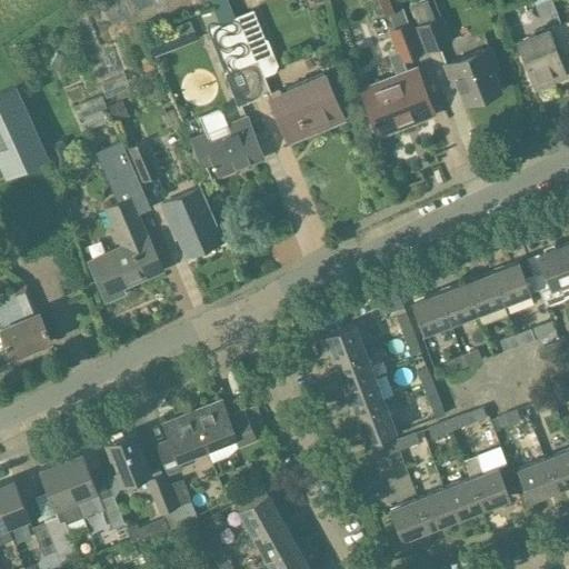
[(378,0),(383,13),(388,11),(393,26),(387,29),(396,51),(388,53),(397,77),(360,91),(372,120),(369,121),(371,127),(375,126),(379,138),(435,116),(417,69),(407,72),(402,61),(423,52),(411,20),(408,21),(401,6),(403,6),(403,3),(406,2),(403,0),(378,0)]
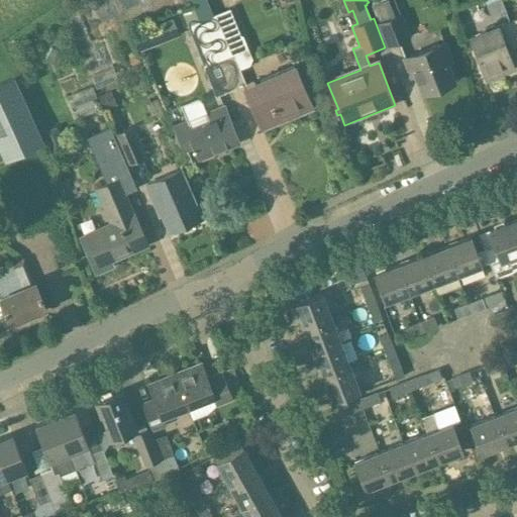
[(382,0),(373,4),(371,5),(378,22),(376,23),(386,47),(411,37),(402,13),(399,13),(393,0),(382,0)]
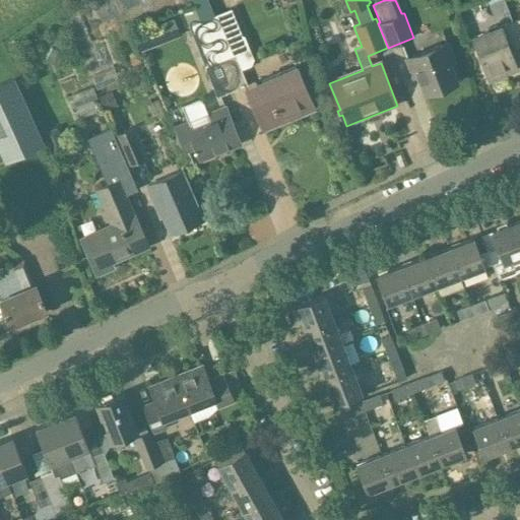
[(503,0),(497,0),(488,4),(493,16),(508,10),(503,0)]
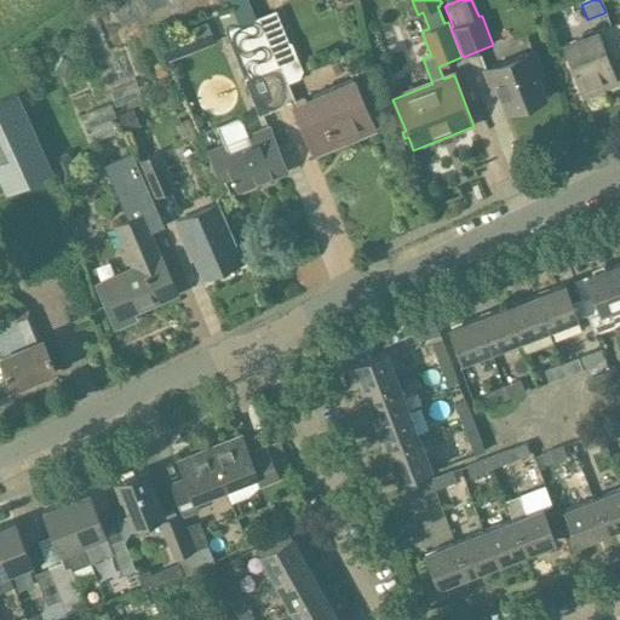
[(275,10),(224,30),(258,115),(294,99),(287,82),(276,55),(293,49),(291,42),(287,41),(275,10)]
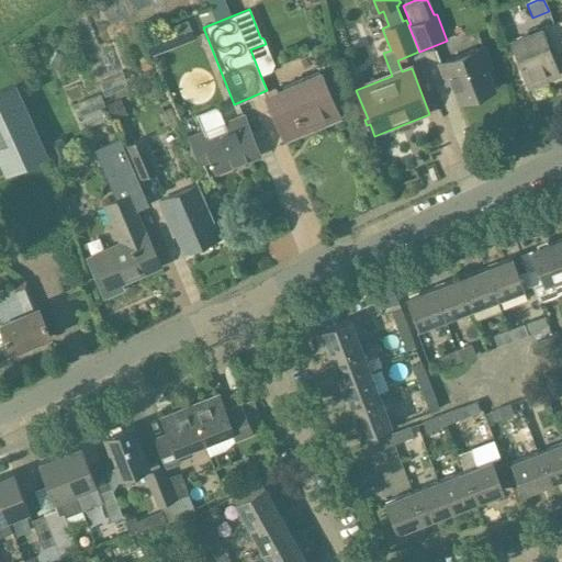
[(561,48),(561,46),(553,23),(512,40),(529,86),(559,75),(551,54),(561,48)]
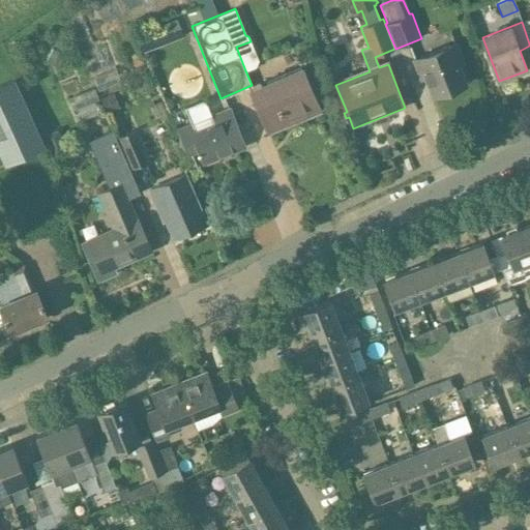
[(464,61),(457,42),(413,59),(421,79),(427,77),(435,97),(466,84),(459,63),(464,61)]
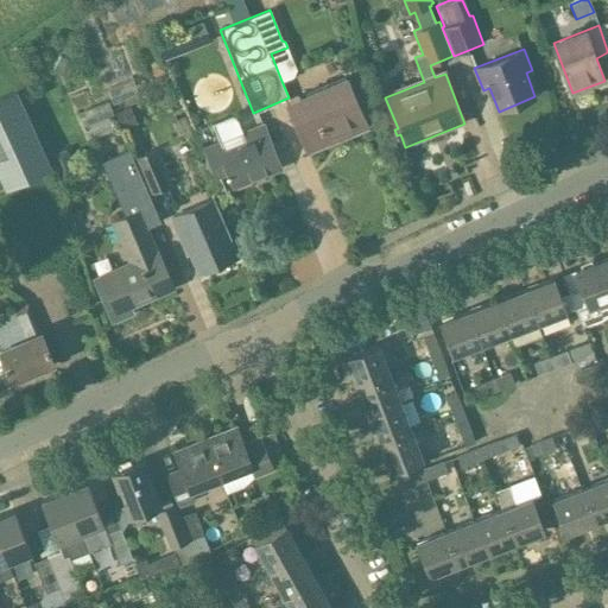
[(61,56),(52,70),(67,77),(74,63),(61,56)]
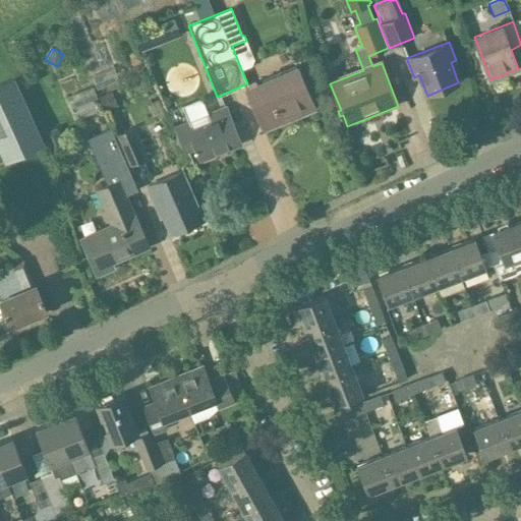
[(138,55),(130,58),(133,66),(141,63),(138,55)]
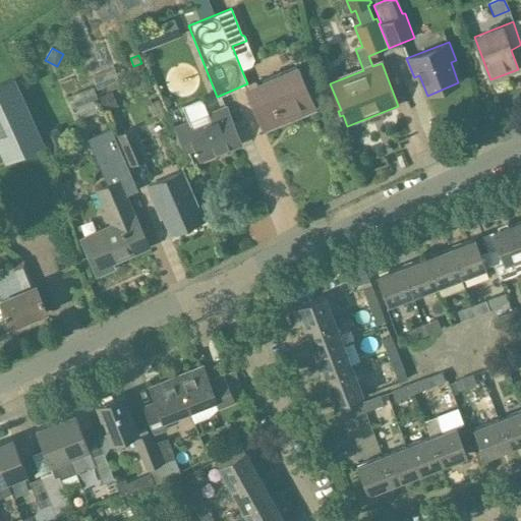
[(313,109),(296,65),(246,87),(264,129),(313,109)]
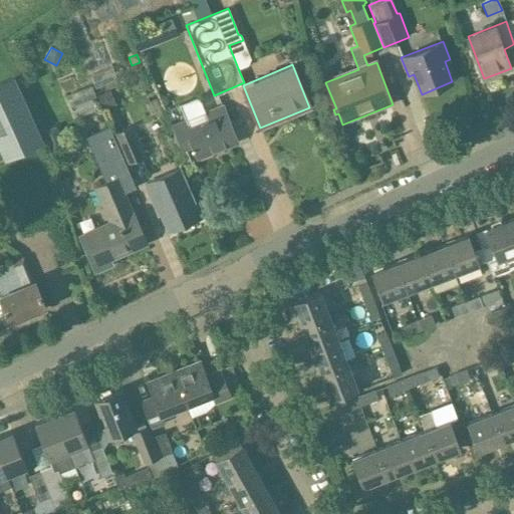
[(111,67),(89,76),(94,87),(116,78),(111,67)]
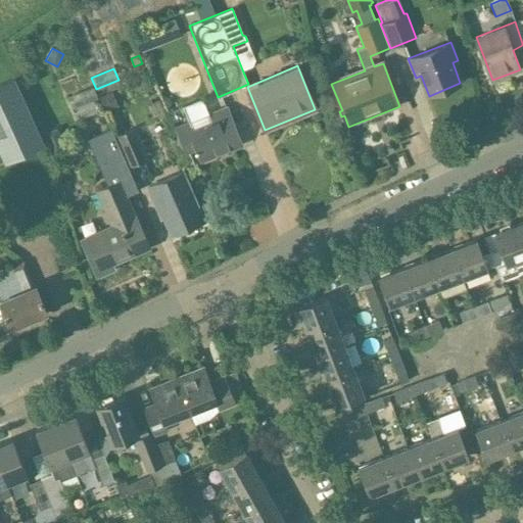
[(43,145),(12,80),(0,85),(0,152),(4,161),(43,145)]
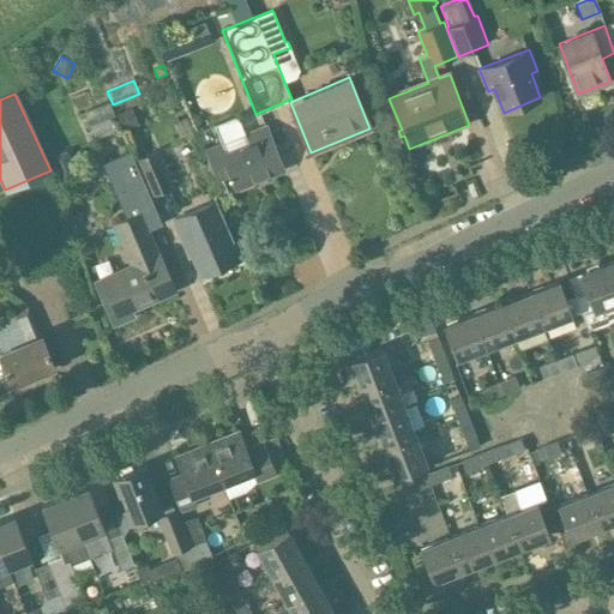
[(109,102),(79,114),(85,127),(89,126),(110,116),(115,115),(109,102)]
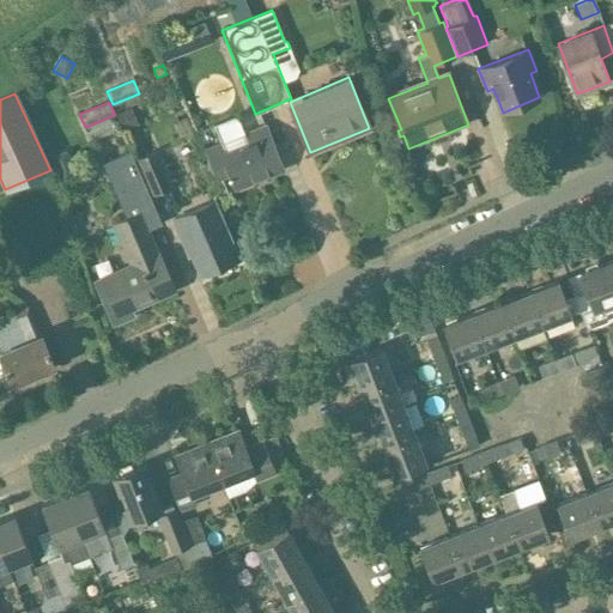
[(132,109),(117,115),(123,131),(138,125),(132,109)]
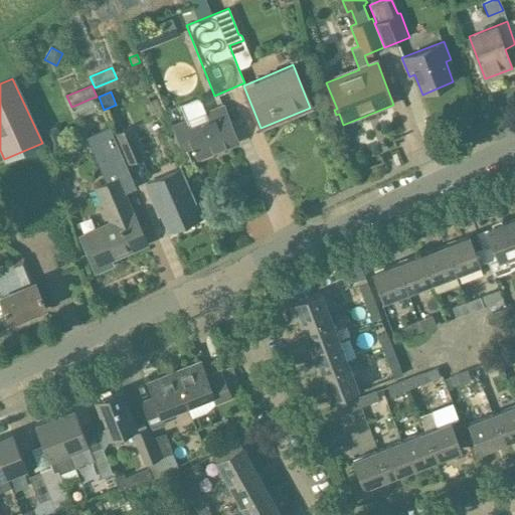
[(93,98),(74,106),(78,118),(98,110),(93,98)]
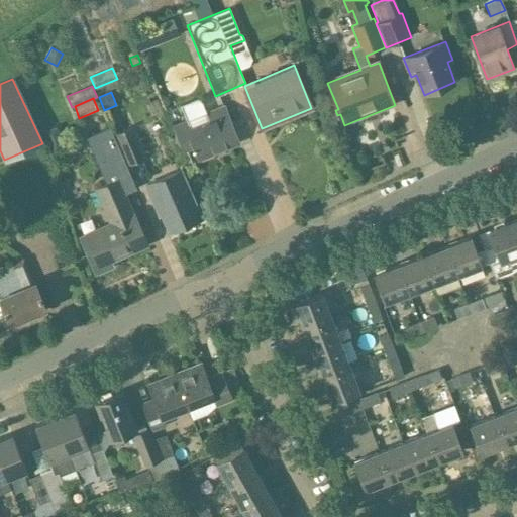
[(190,128),(209,121),(206,112),(200,98),(181,106),(186,120),(190,128)]
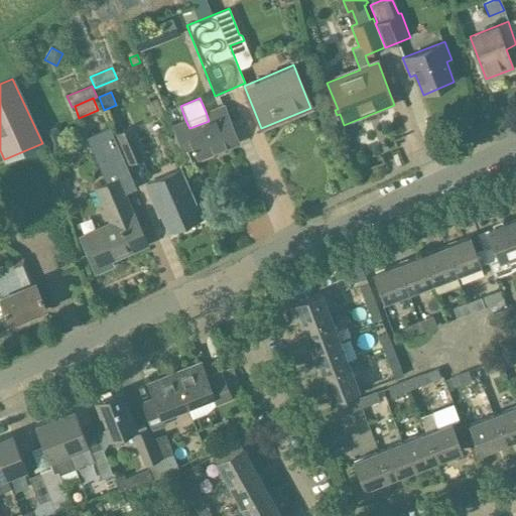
[(237,142),(222,106),(206,112),(209,121),(189,128),(185,120),(173,125),(183,151),(194,147),(198,157),(237,142)]
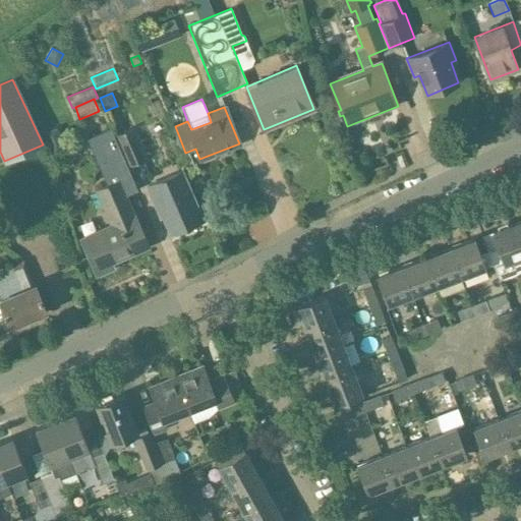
[(148,158),(133,126),(115,134),(128,166),(148,158)]
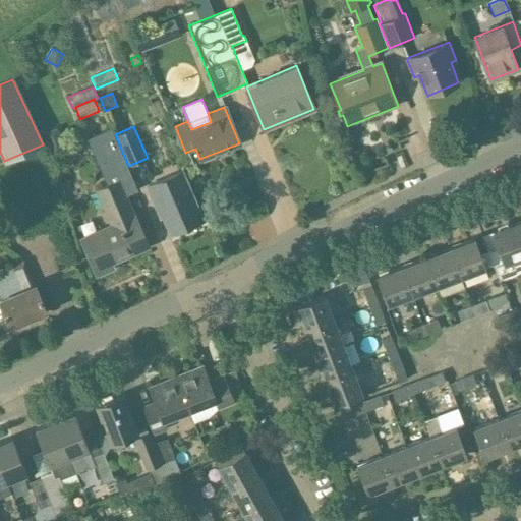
[(57,128),(44,134),(54,157),(66,151),(57,128)]
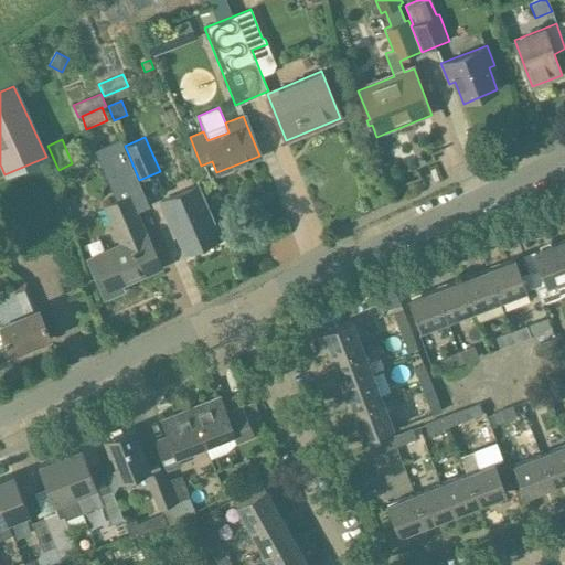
[(120,245),(87,258),(104,297),(121,289),(119,284),(119,283),(160,266),(137,211),(128,189),(140,183),(120,139),(95,150),(115,199),(103,204),(120,245)]
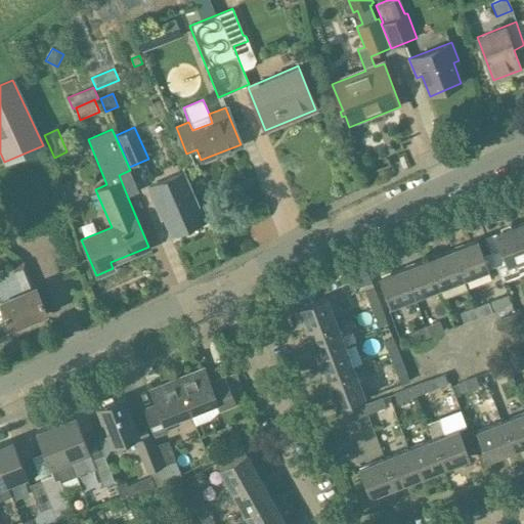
[(203,221),(182,172),(148,186),(160,211),(163,210),(173,234),(203,221)]
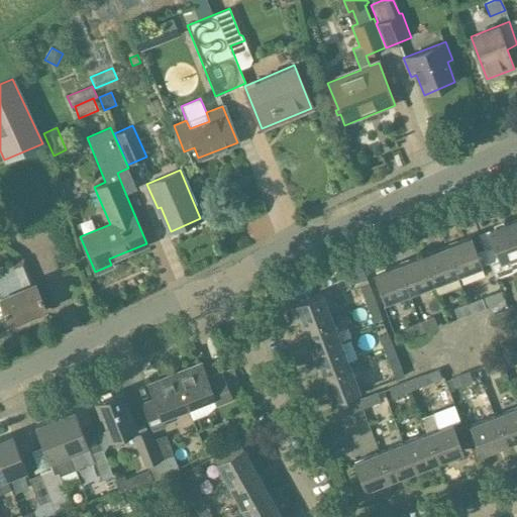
[(516,269),(516,268),(516,239),(511,223),(490,230),(497,247),(486,252),(493,272),(495,276),(502,276),(512,272),(516,269)]
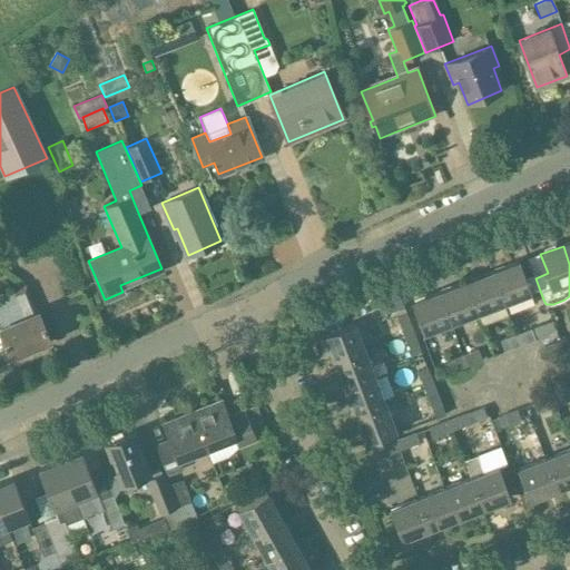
[(518,262),(491,273),(502,303),(505,302),(509,313),(533,303),(530,293),(518,262)]
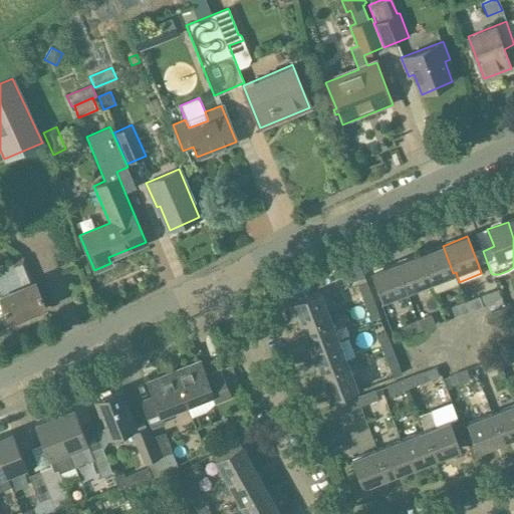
[(453,273),(443,246),(419,255),(430,282),(453,273)]
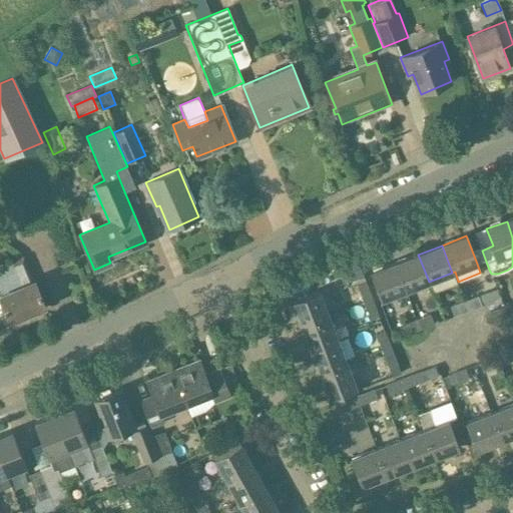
[(418,254),(395,264),(405,292),(429,282),(418,254)]
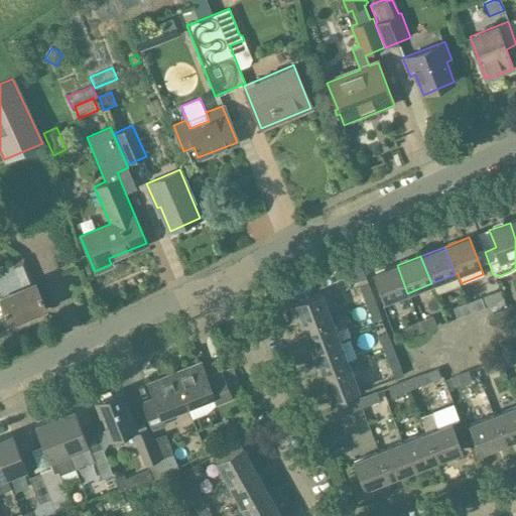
[(359,261),(340,268),(347,286),(366,279),(359,261)]
